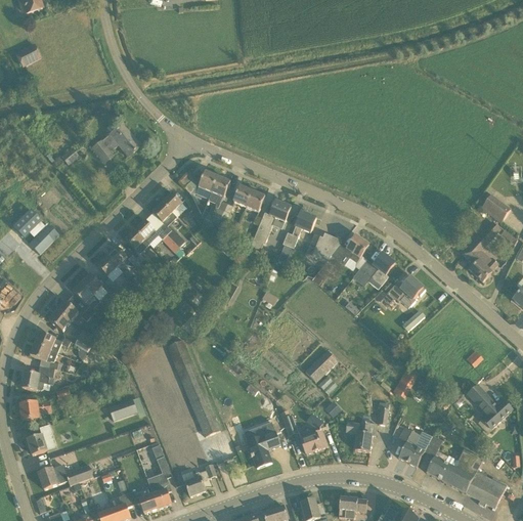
[(18,0),(24,12),(41,6),(39,0),(18,0)]
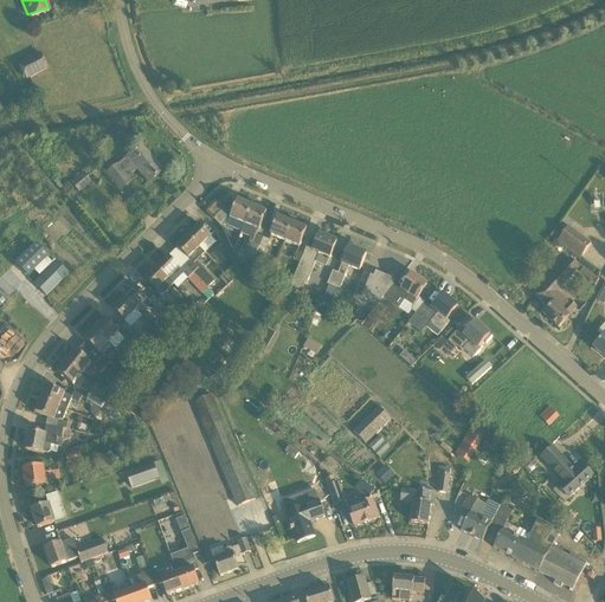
[(17,62),(25,77),(46,65),(38,50),(17,62)]
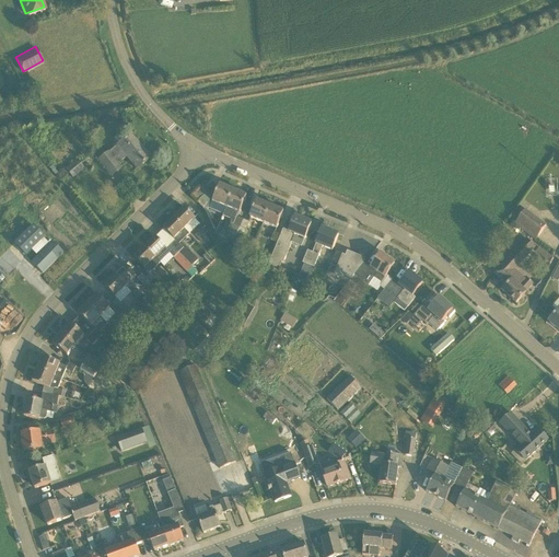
[(130,131),(97,158),(111,174),(119,167),(118,166),(124,162),(120,158),(126,153),(136,166),(149,155),(130,131)]
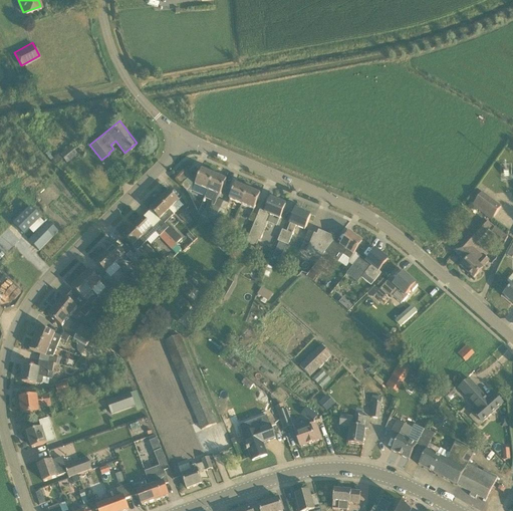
[(69,145),(58,152),(61,156),(65,161),(75,153),(69,145)]
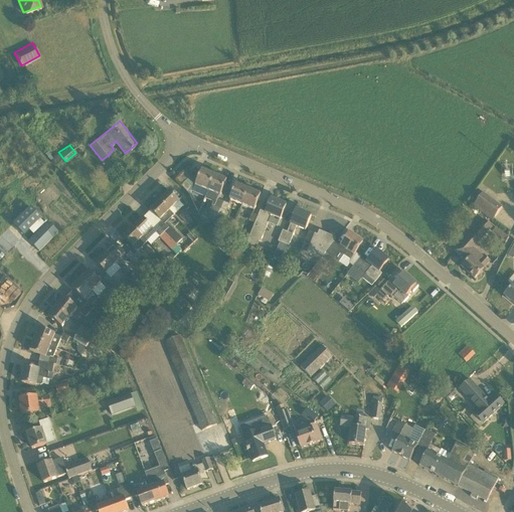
[(181,182),(180,183),(186,189),(190,185),(191,186),(190,187),(205,193),(207,189),(213,173),(201,168),(196,179),(191,173),(189,176),(188,175),(187,176),(186,175),(189,173),(186,169),(176,177),(181,182)]
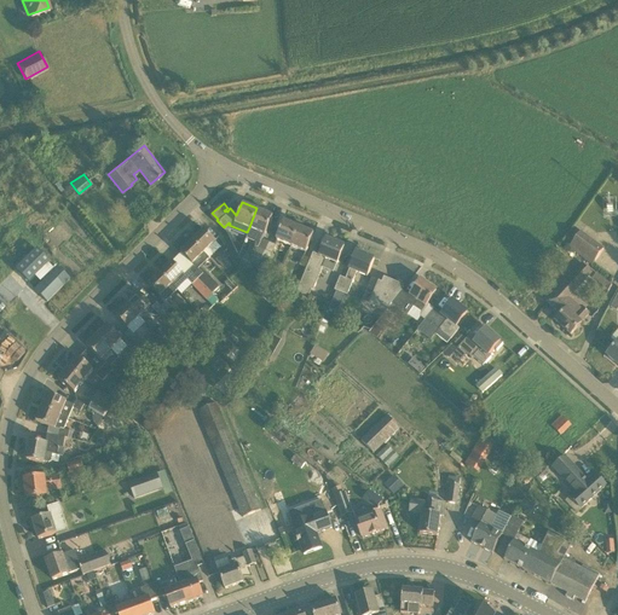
[(250,253),(260,256),(264,248),(267,239),(261,237),(271,214),(256,208),(249,227),(246,236),(254,239),(254,243),(250,253)]
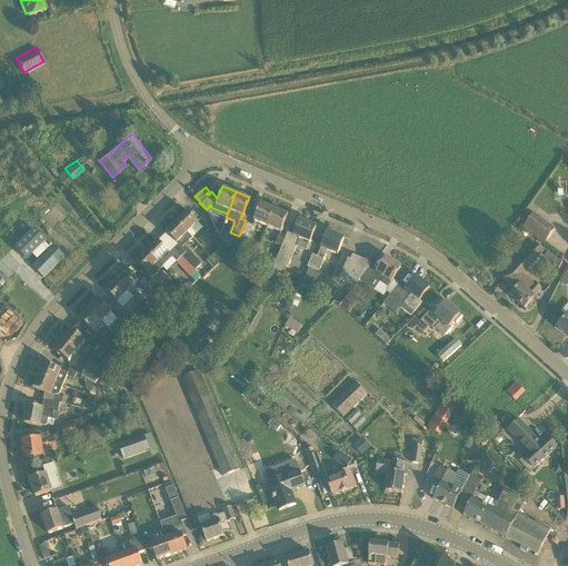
[(260,201),(252,218),(267,224),(273,207),(260,201)]
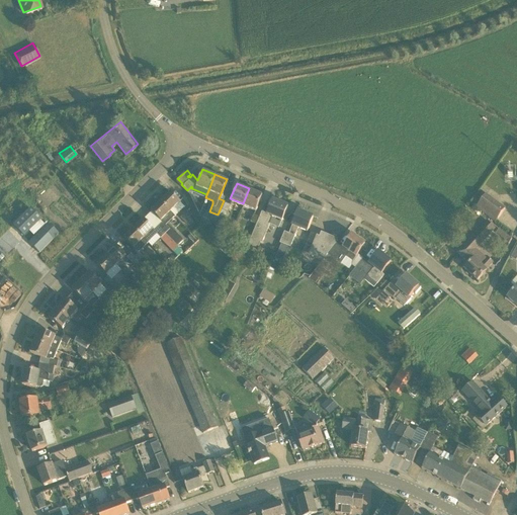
[(261,193),(249,188),(243,203),(255,208),(261,193)]
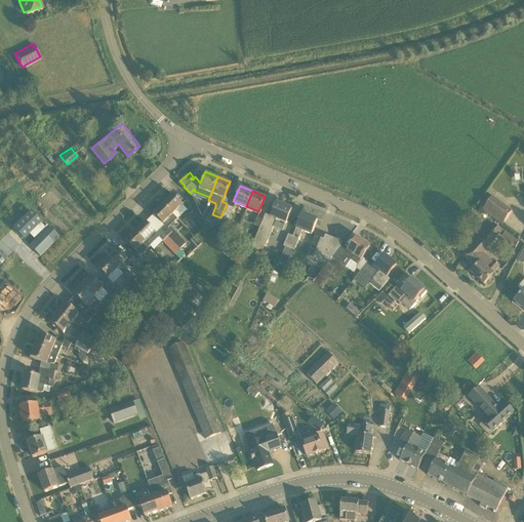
[(172,193),(162,203),(176,217),(187,207),(172,193)]
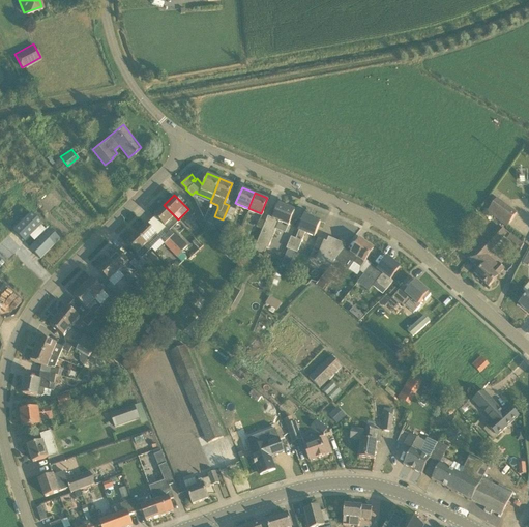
[(505,225),(516,211),(496,196),(486,210),(505,225)]
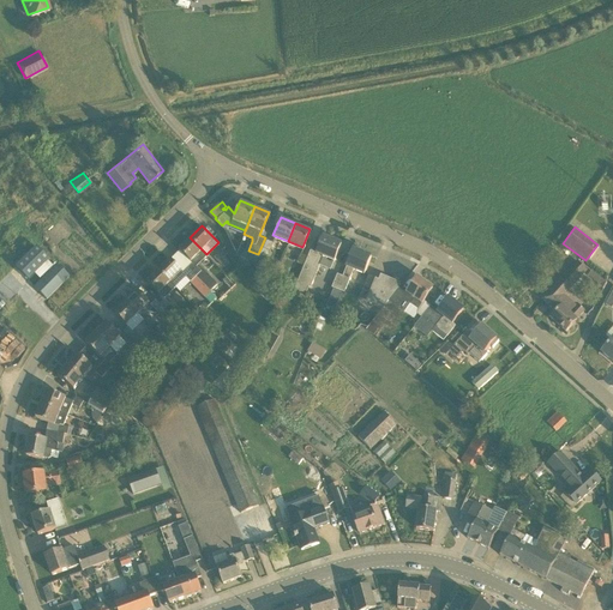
[(306,254),(302,264),(304,264),(296,281),(308,284),(310,285),(317,267),(323,254),(334,259),(341,242),(323,235),(316,251),(310,248),(306,254)]
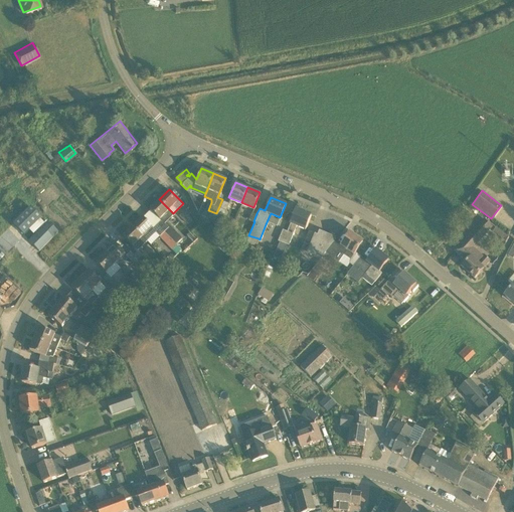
[(173,213),(159,199),(150,208),(159,217),(161,220),(157,224),(164,231),(169,236),(175,230),(166,220),(173,213)]
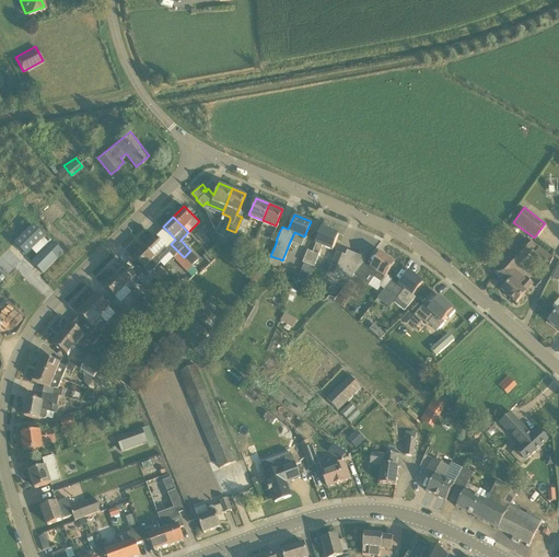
[(242,217),(239,224),(245,227),(248,219),(242,217)]
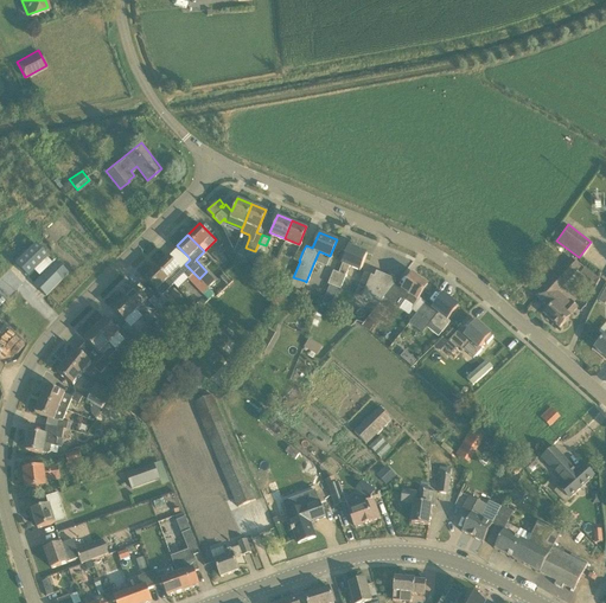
[(34,241),(13,261),(26,275),(48,254),(34,241)]
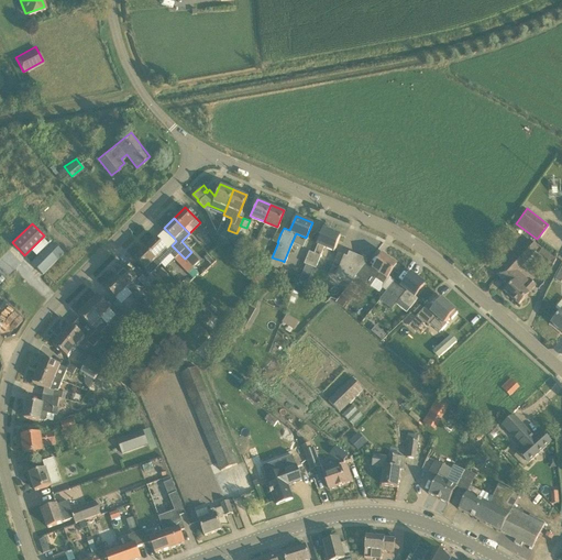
[(204,227),(196,233),(200,239),(205,243),(210,239),(206,233),(208,231),(204,227)]
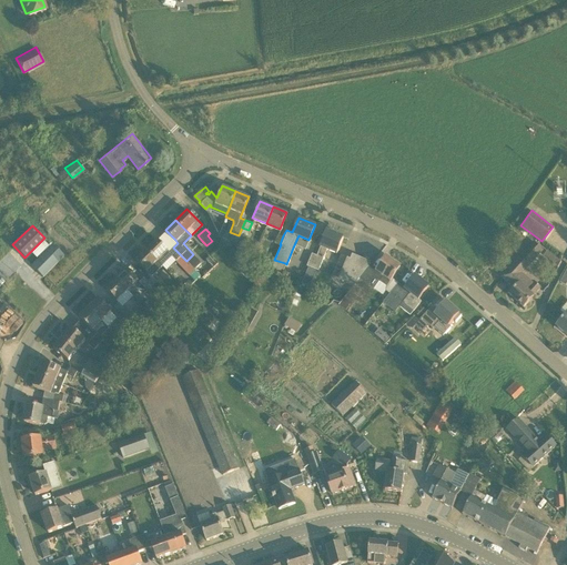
[(325,229),(320,244),(316,253),(311,251),(305,263),(317,269),(326,248),(336,251),(342,235),(325,229)]
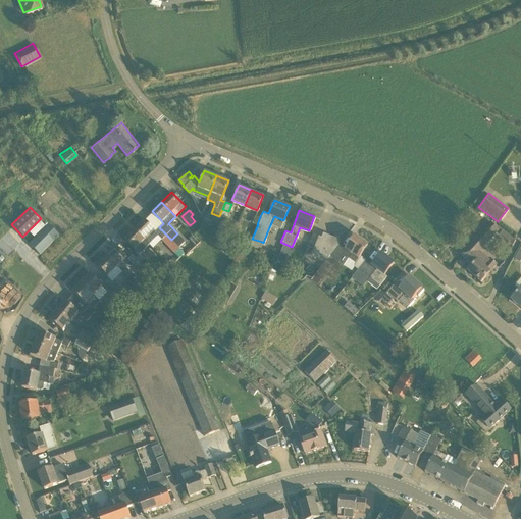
[(252,221),(257,224),(260,216),(255,214),(252,221)]
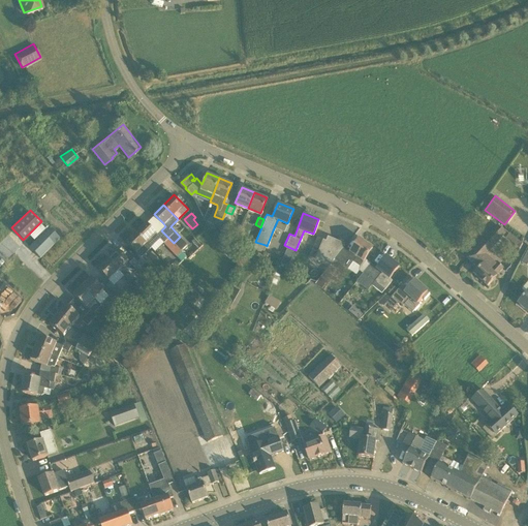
[(168,238),(161,230),(158,235),(155,231),(146,221),(135,231),(150,246),(154,250),(162,241),(176,254),(181,250),(180,249),(174,243),(168,238)]
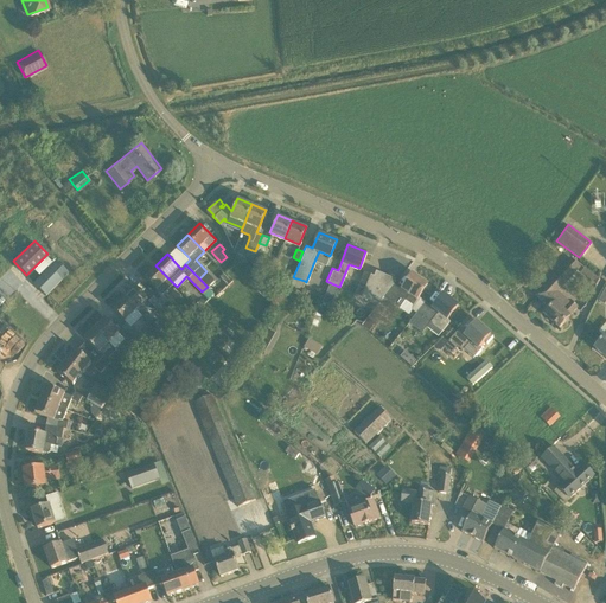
[(67,271),(55,258),(32,281),(44,293),(67,271)]
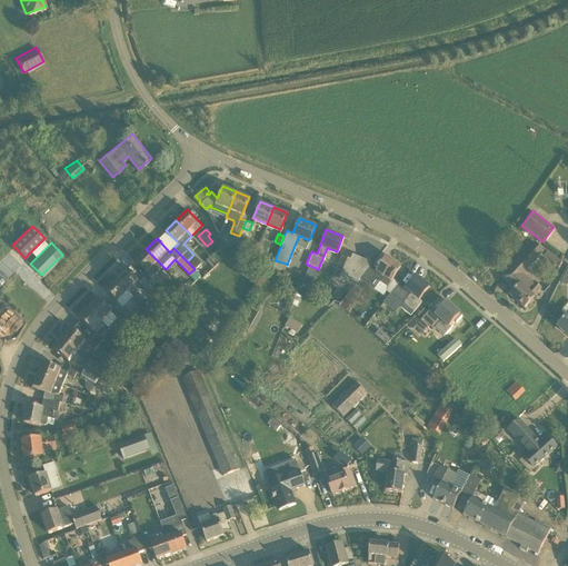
[(146,270),(147,271),(151,275),(161,265),(146,249),(136,259),(146,270)]
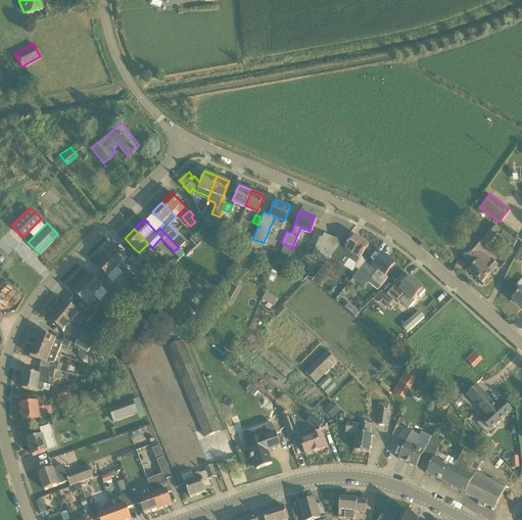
[(327,258),(329,254),(337,245),(340,239),(324,232),(322,237),(314,233),(305,252),(316,256),(325,261),(327,258)]
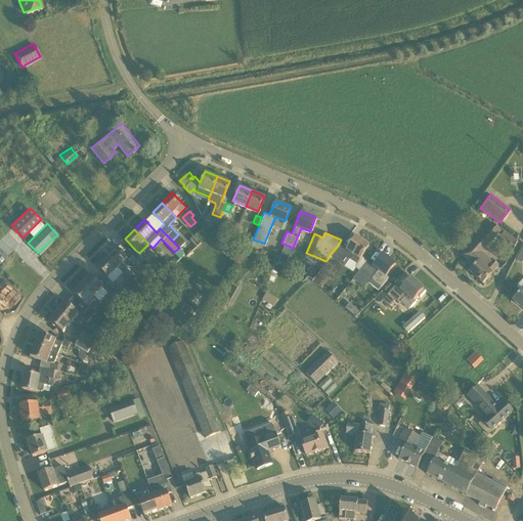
[(249,234),(242,235),(243,244),(250,243),(249,234)]
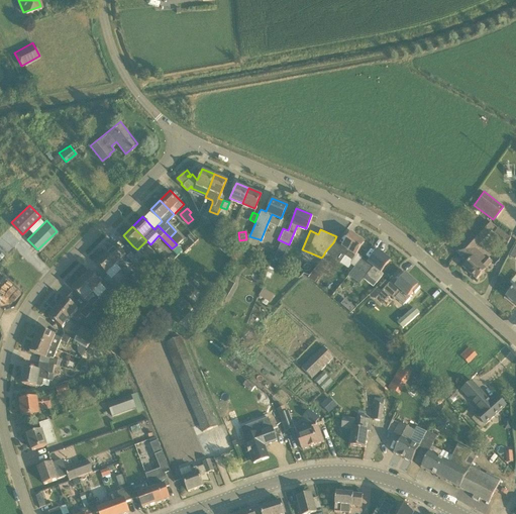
[(362,255),(356,251),(364,241),(350,232),(343,243),(340,246),(333,242),(325,251),(323,255),(328,259),(329,258),(332,260),(333,258),(339,262),(347,267),(349,263),(353,265),(362,255)]
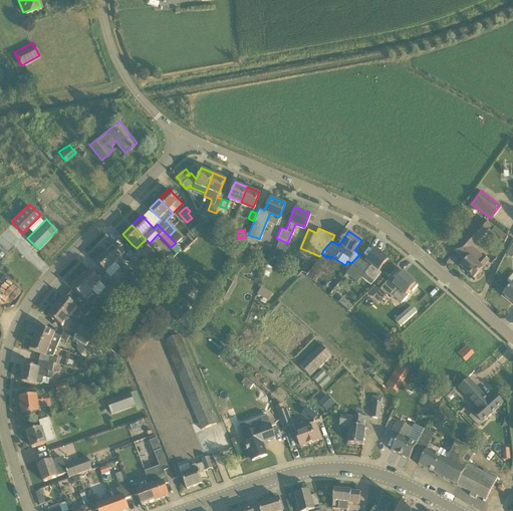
[(278,240),(272,255),(279,258),(285,243),(278,240)]
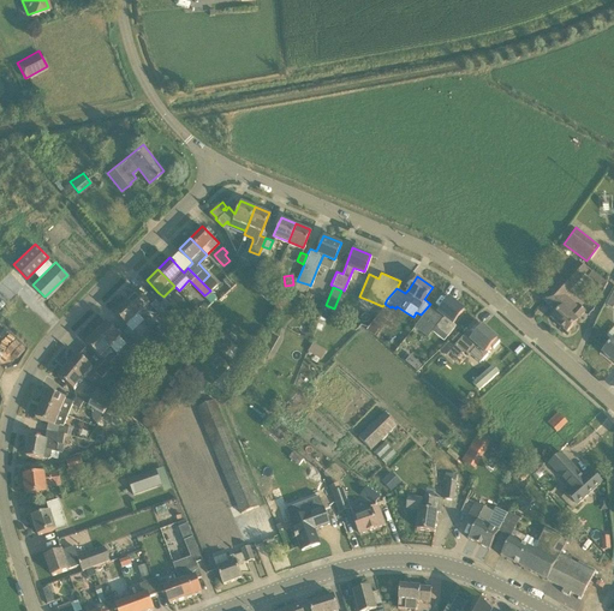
[(126,300),(137,312),(149,300),(137,289),(126,300)]
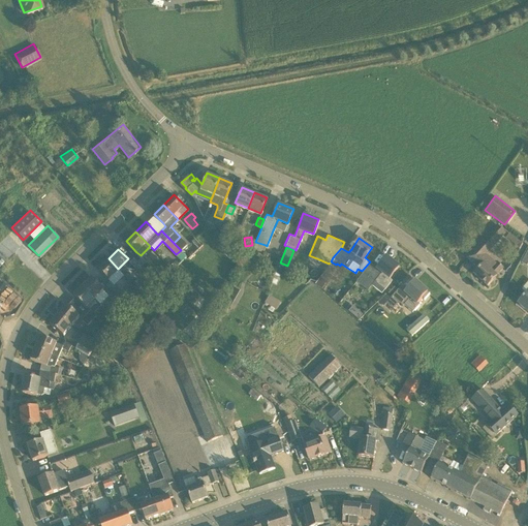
[(181,250),(176,254),(180,259),(185,254),(181,250)]
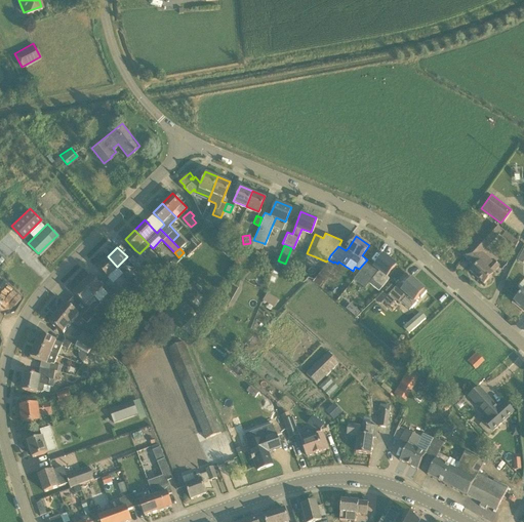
[(144,257),(139,253),(135,250),(131,254),(132,255),(139,263),(144,257)]
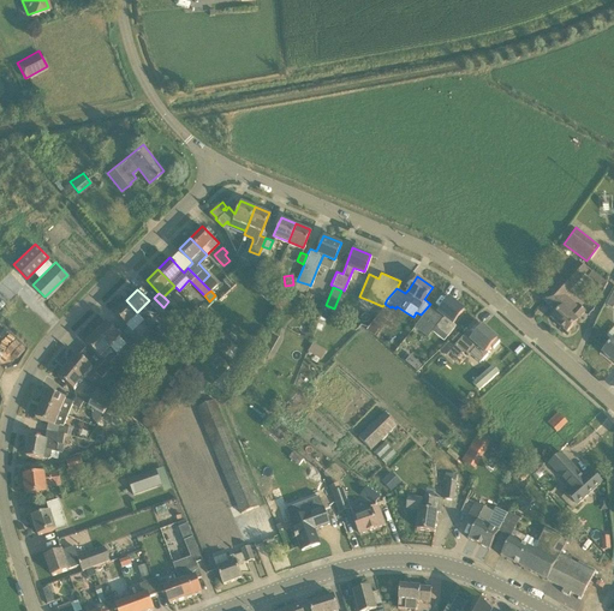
[(430,304),(421,315),(413,324),(427,335),(435,324),(447,334),(454,324),(452,322),(463,307),(448,297),(437,310),(430,304)]
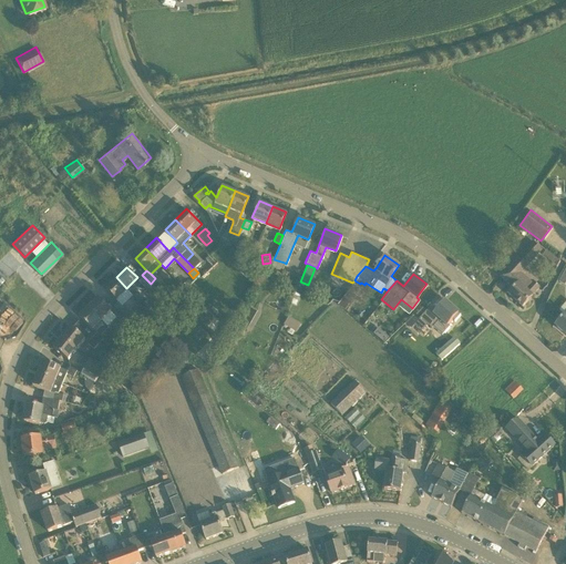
[(153,286),(151,284),(143,276),(139,280),(150,290),(153,286)]
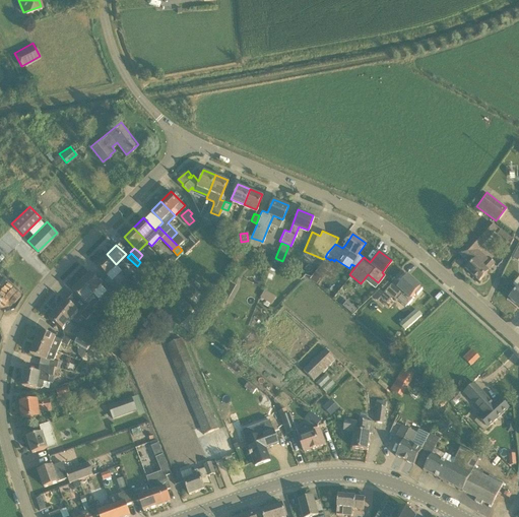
[(116,264),(107,254),(96,264),(106,273),(106,274),(108,276),(109,275),(112,278),(122,269),(116,264)]
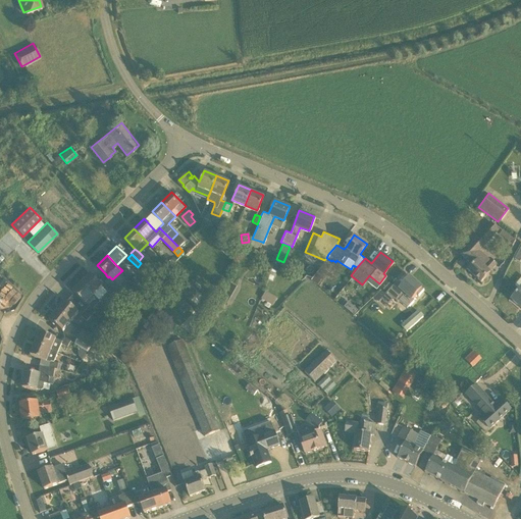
[(483,264),(477,258),(467,268),(480,280),(489,269),(496,262),(490,257),(483,264)]
